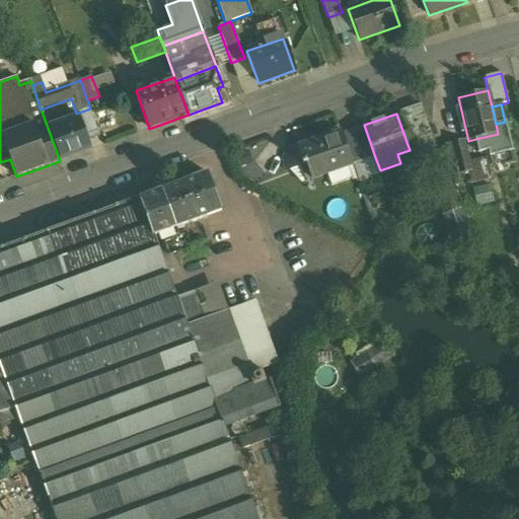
[(90,150),(79,118),(48,128),(60,161),(90,150)]
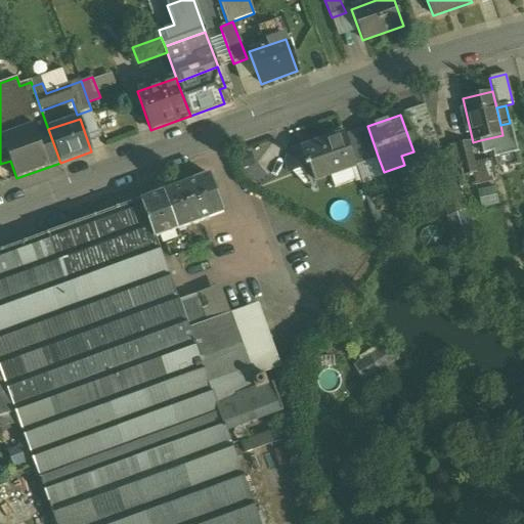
[(493,158),(516,153),(510,123),(500,125),(503,135),(480,140),(483,154),(492,151),(493,158)]
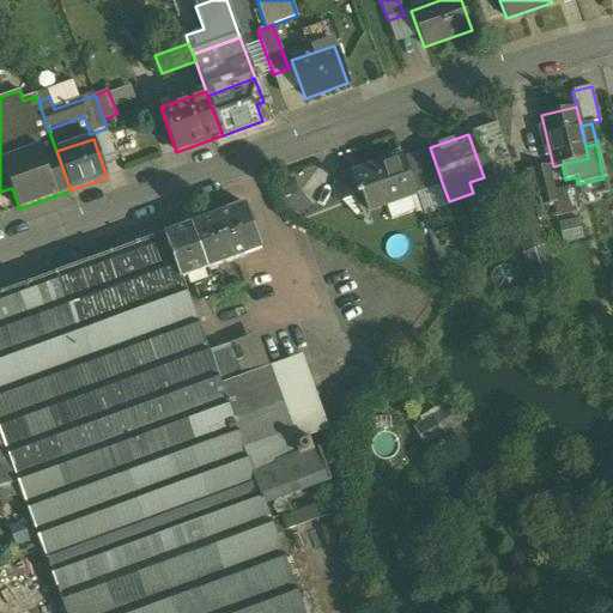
[(430,147),(404,157),(417,194),(443,186),(430,147)]
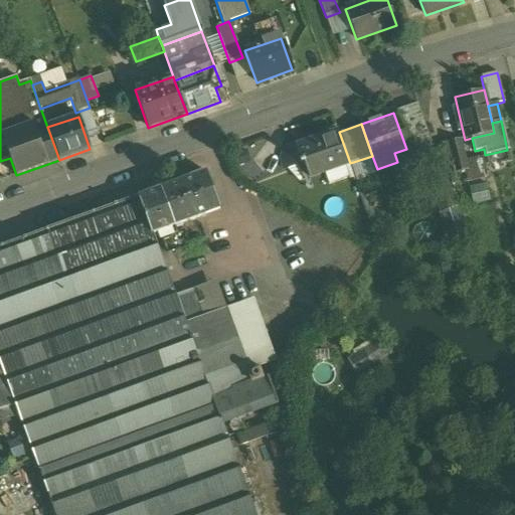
[(297,147),(295,147),(301,165),(304,164),(309,178),(350,163),(339,132),(297,147)]
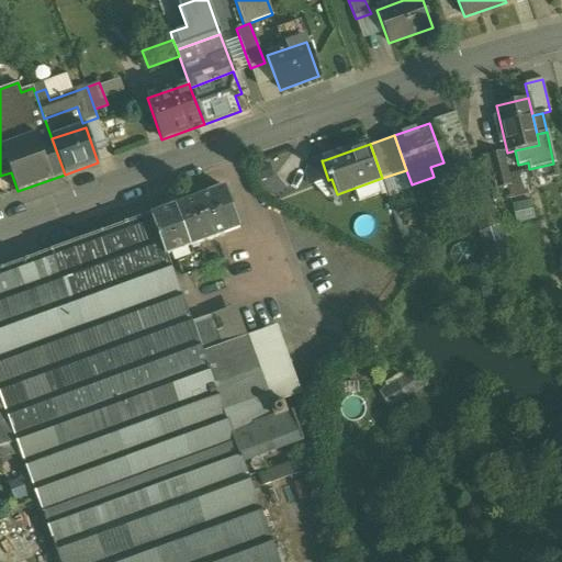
[(502,153),(467,160),(474,194),(507,187),(513,186),(509,176),(502,153)]
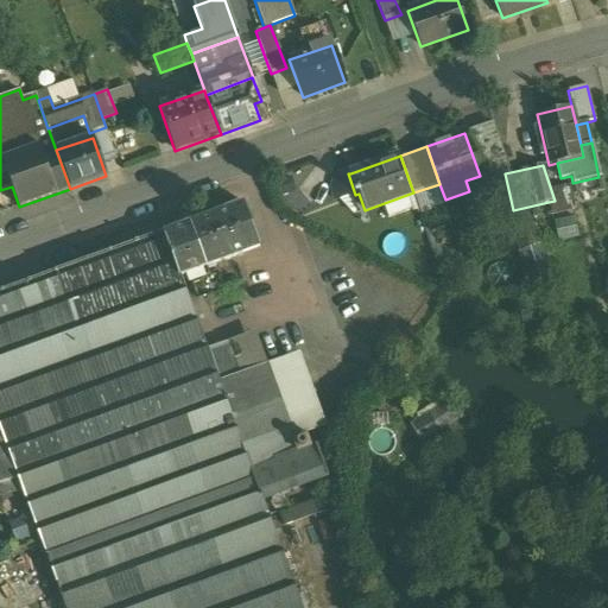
[(333,191),(335,202),(340,200),(355,195),(348,173),(350,173),(348,169),(340,173),(334,181),(333,191)]
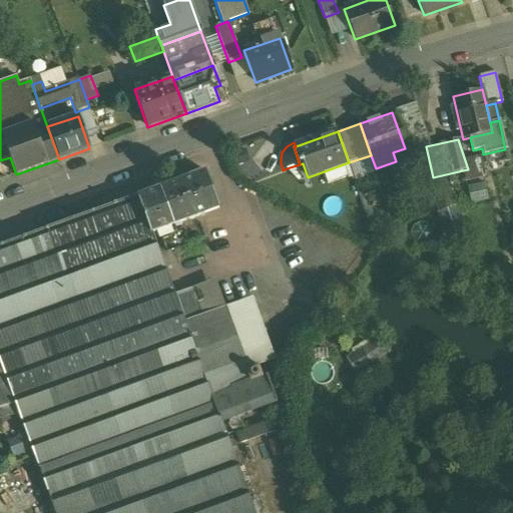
[(371,155),(349,162),(356,181),(373,175),(372,170),(376,168),(371,155)]
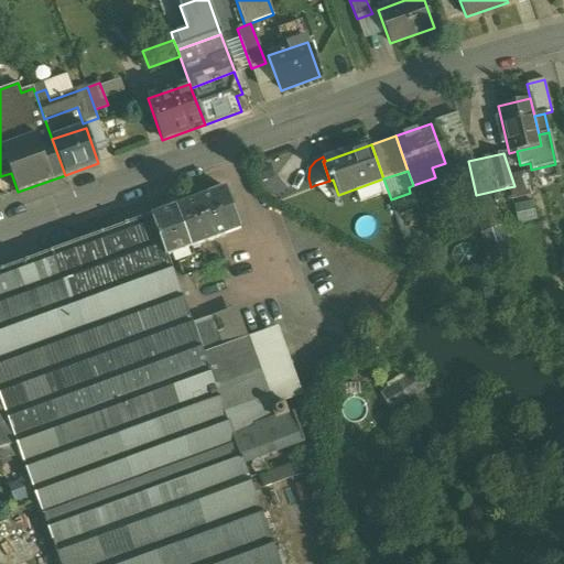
[(528,172),(511,176),(514,186),(509,187),(512,198),(533,194),(528,172)]
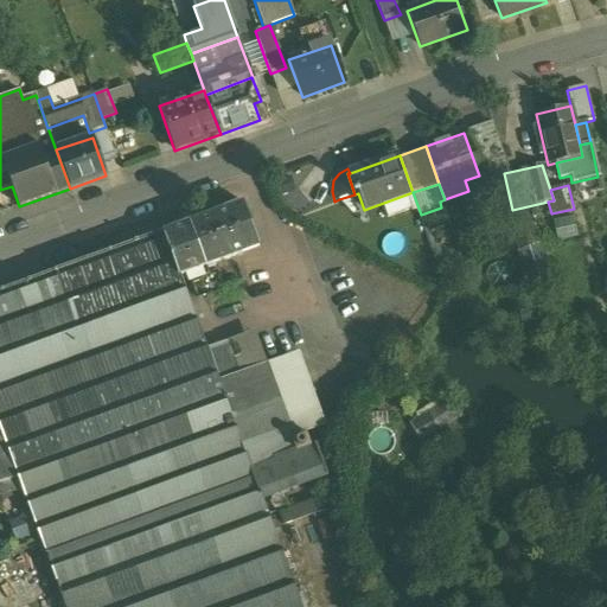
[(355,195),(339,199),(352,215),(364,210),(358,193),(355,195)]
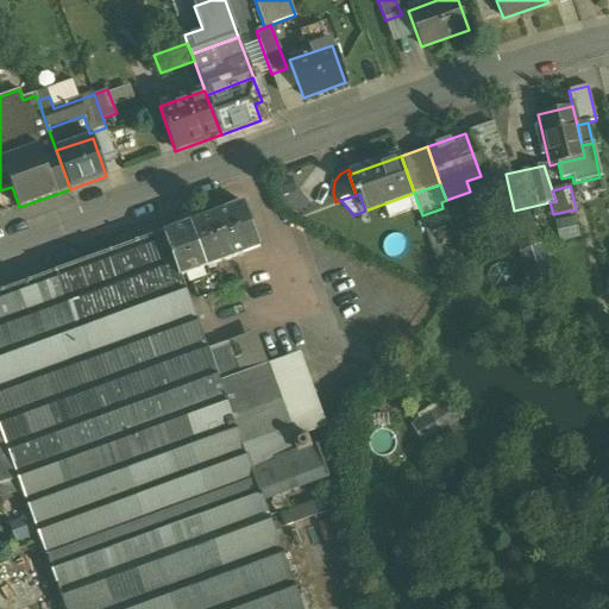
[(189,224),(206,268),(259,248),(243,203),(189,224)]
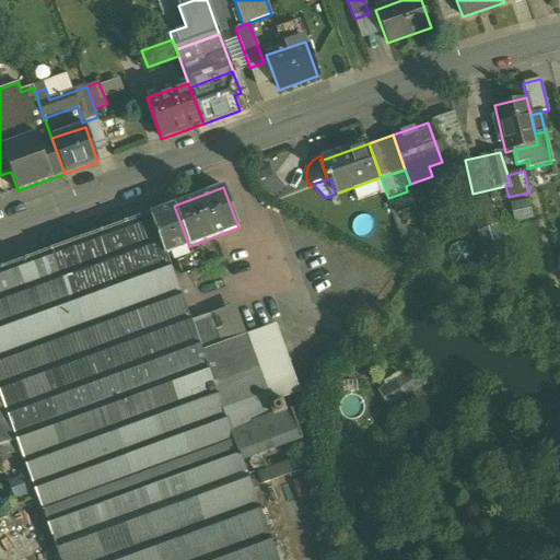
[(189,246),(174,206),(150,214),(165,255),(189,246)]
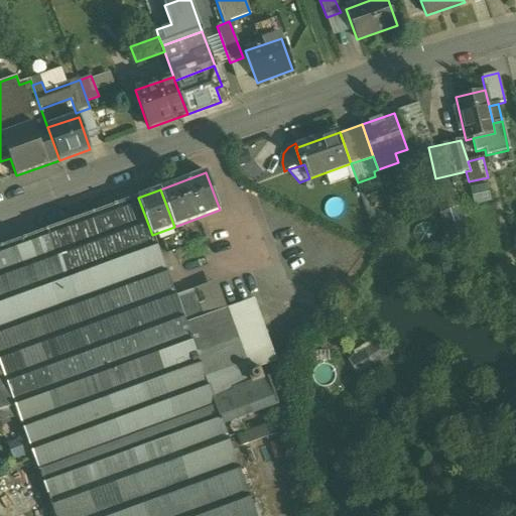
[(138,198),(0,247),(0,367),(0,368),(13,404),(190,339),(185,325),(152,235),(138,198)]
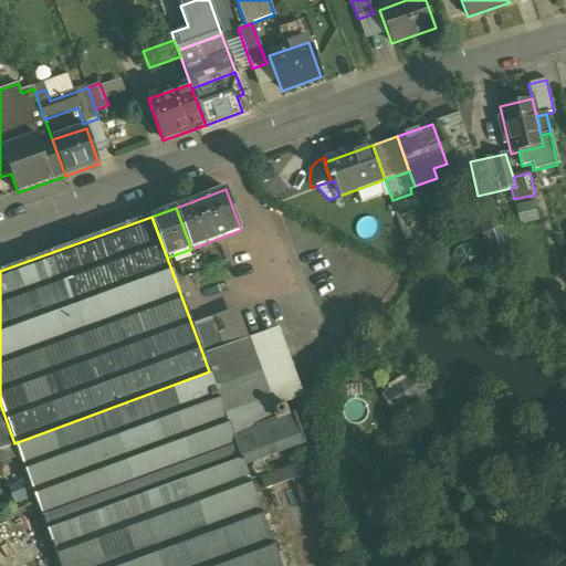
[(248,339),(203,356),(209,371),(233,438),(289,417),(284,405),(273,408),(248,339)]
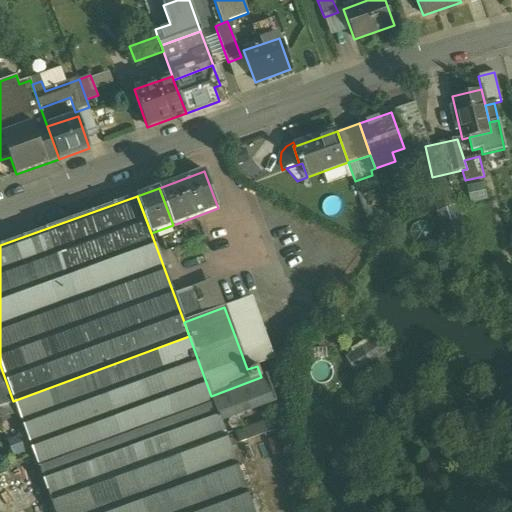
[(189,336),(13,401),(14,403),(26,434),(33,453),(50,500),(226,436),(220,420),(275,400),(266,376),(261,377),(211,396),(189,336)]
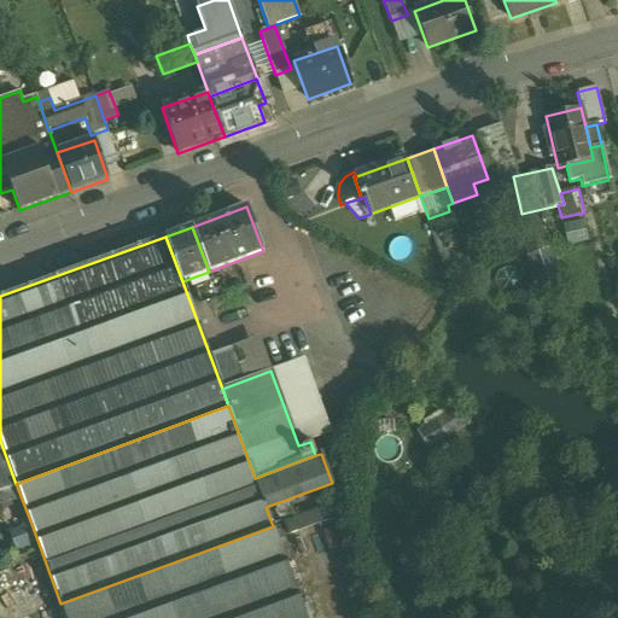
[(0,441),(0,439),(0,493),(17,487),(16,484),(0,441)]
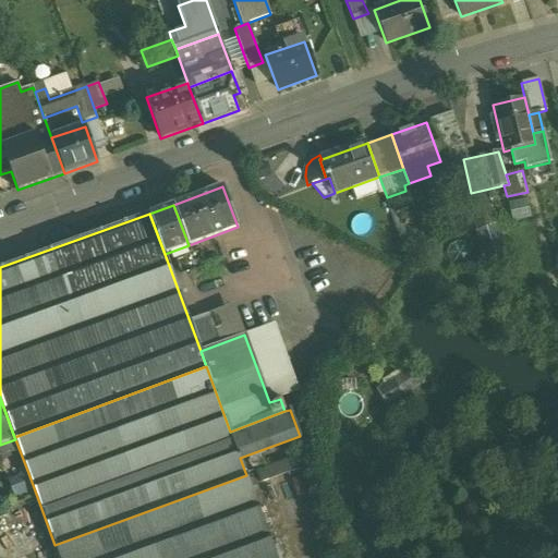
[(257,468),(261,480),(301,468),(296,456),(257,468)]
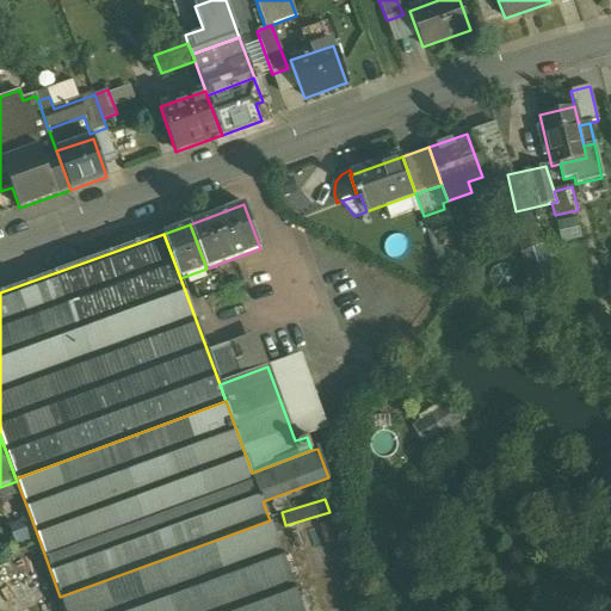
[(31,518),(13,525),(22,547),(39,541),(31,518)]
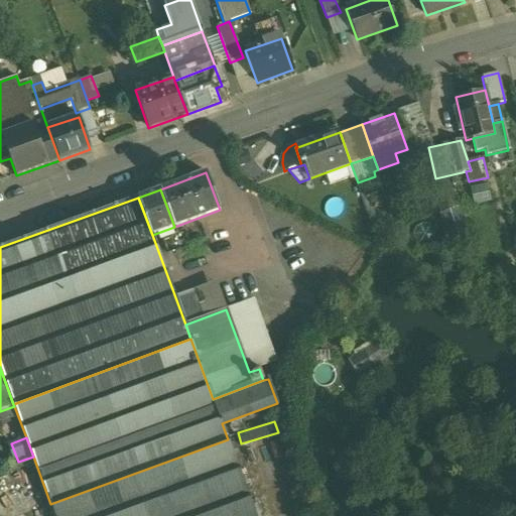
[(256,515),(228,439),(50,504),(54,515),(256,515)]
